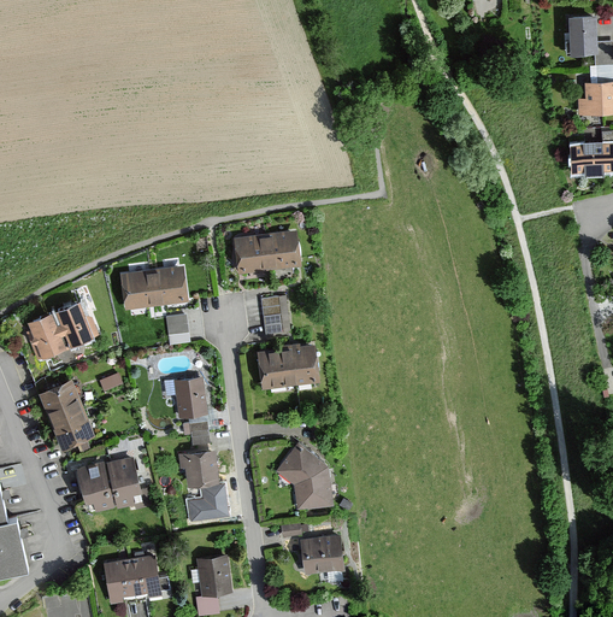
[(595,43),(594,17),(566,18),(567,56),(596,54),(597,65),(612,65),(612,42),(595,43)]
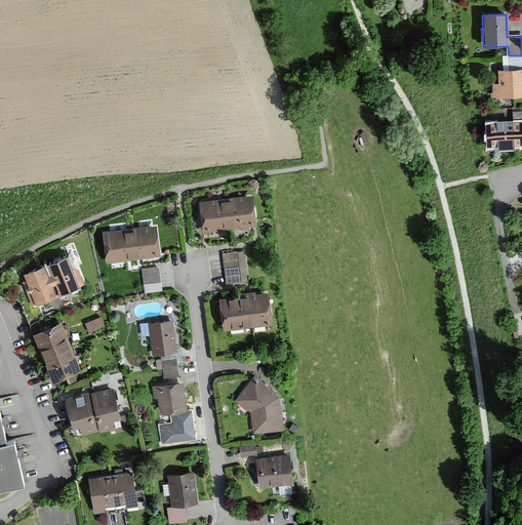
[(521,70),(497,72),(498,85),(492,85),(493,99),(521,96),(521,70)]
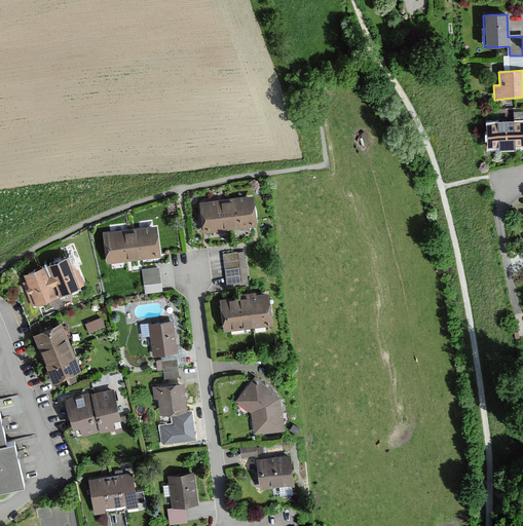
[(486,147),(522,145),(522,122),(485,123),(486,147)]
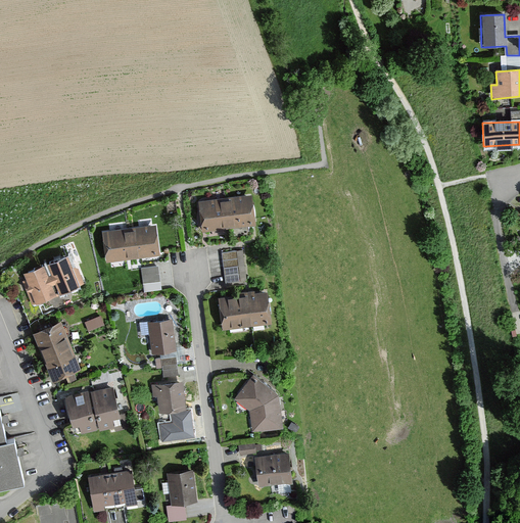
[(250,195),(198,202),(201,232),(254,226),(250,195)]
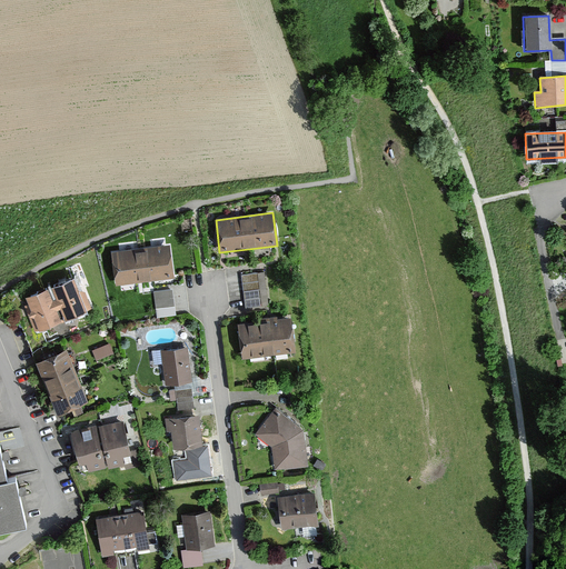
[(167,245),(110,252),(113,285),(171,277),(167,245)]
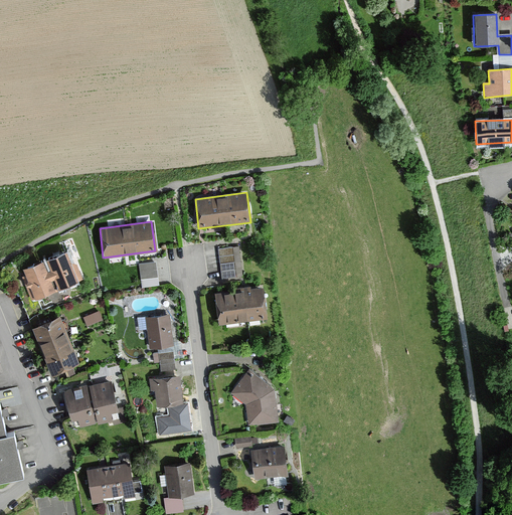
[(236,246),(221,248),(224,279),(239,277),(236,246)]
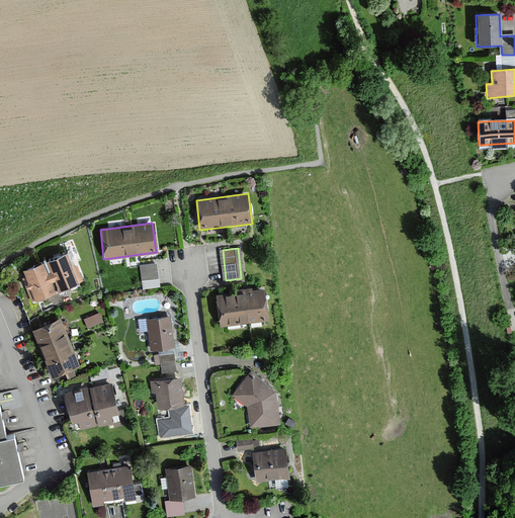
[(84,280),(78,266),(70,263),(65,252),(21,270),(27,284),(24,285),(31,303),(84,280)]
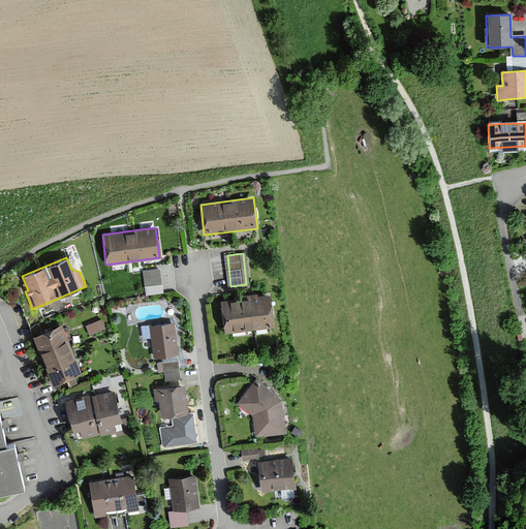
[(163,269),(146,271),(149,294),(166,292),(163,269)]
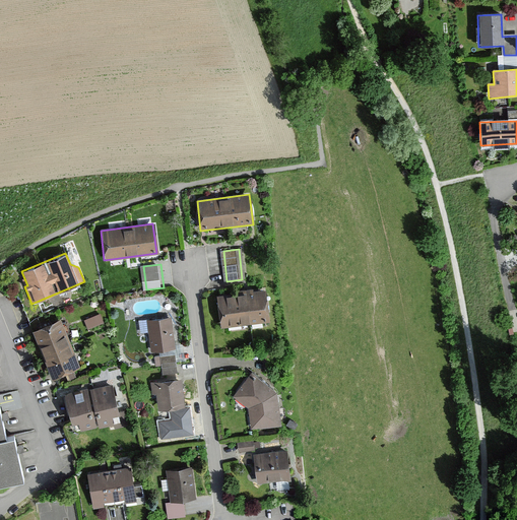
[(267,290),(215,297),(218,327),(271,320),(267,290)]
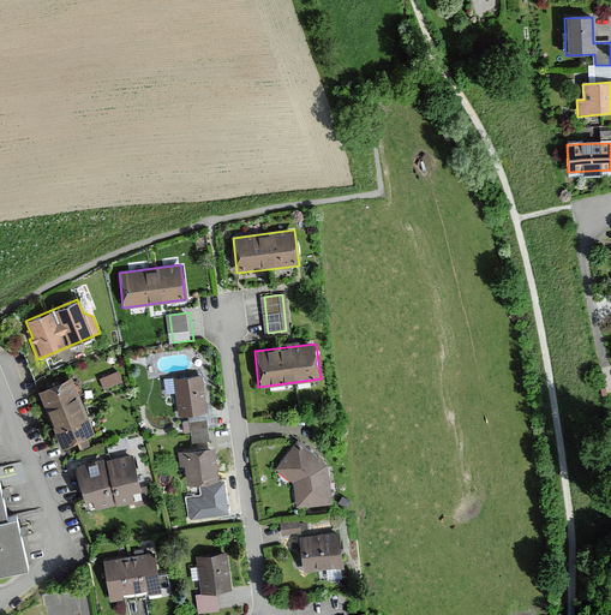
[(105,375),(108,386),(127,380),(124,369),(105,375)]
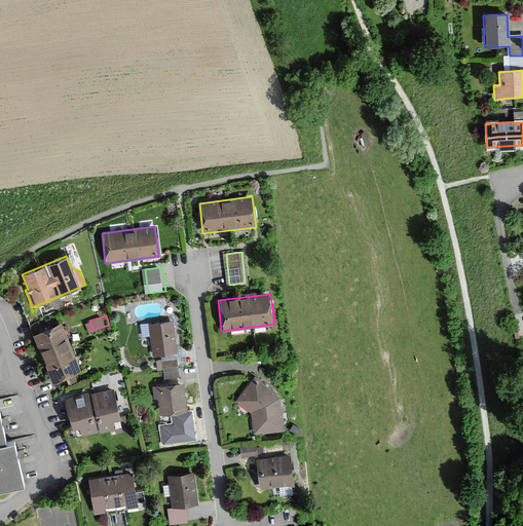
[(181,353),(176,321),(150,325),(155,358),(181,353)]
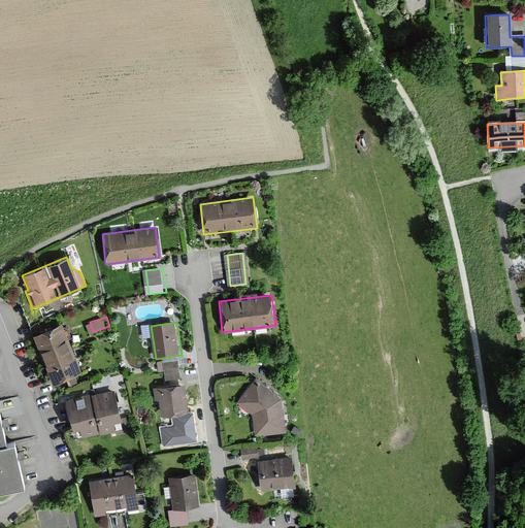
[(81,373),(62,324),(33,335),(54,385),(81,373)]
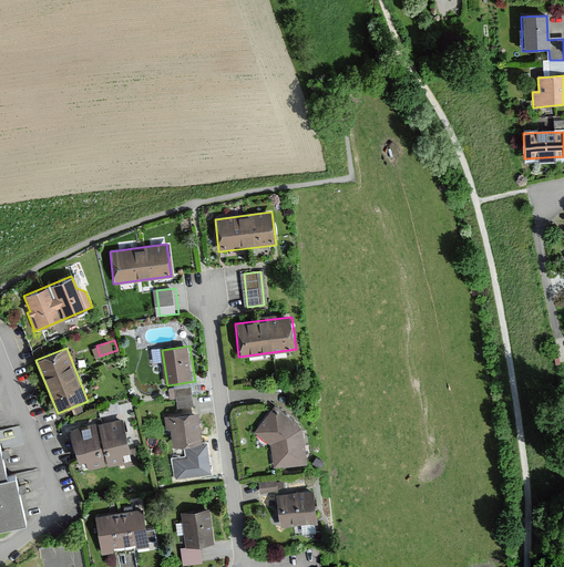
[(254,434),(272,446),(275,470),(307,465),(301,428),(274,406),(254,434)]
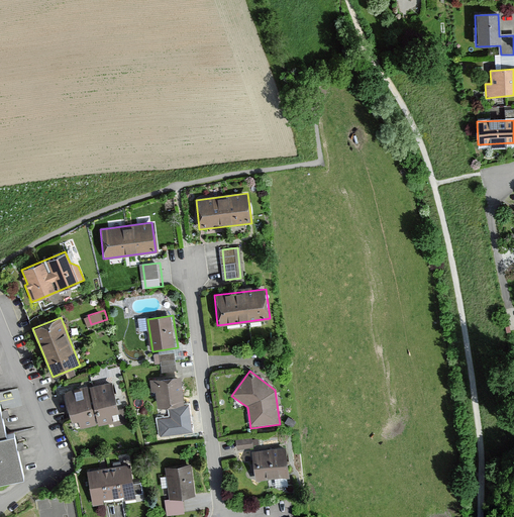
[(184,405),(180,377),(149,382),(151,394),(156,393),(159,409),(184,405)]
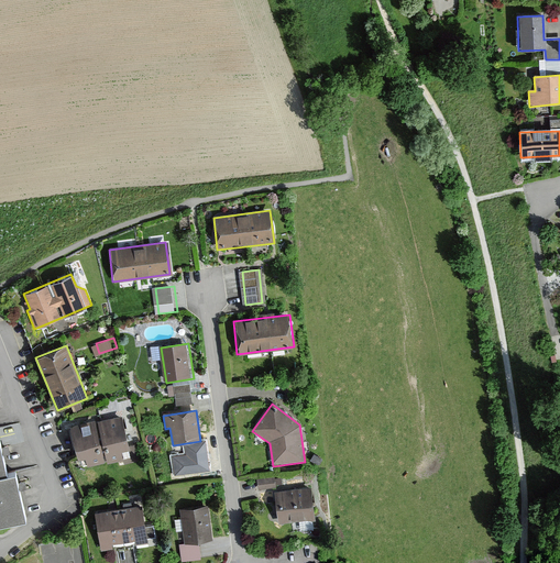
[(109,464),(132,457),(122,417),(97,423),(96,420),(69,427),(80,470),(109,462),(109,464)]
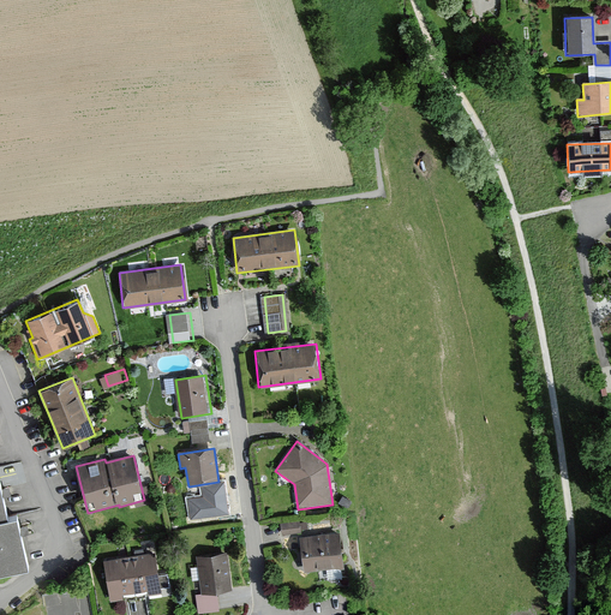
[(0,571),(29,566),(17,514),(9,517),(0,478),(0,571)]
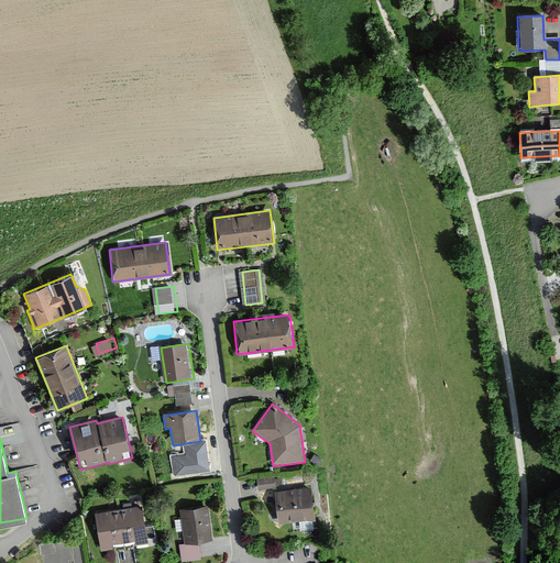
[(209,442),(186,445),(187,454),(173,456),(176,476),(212,472),(209,442)]
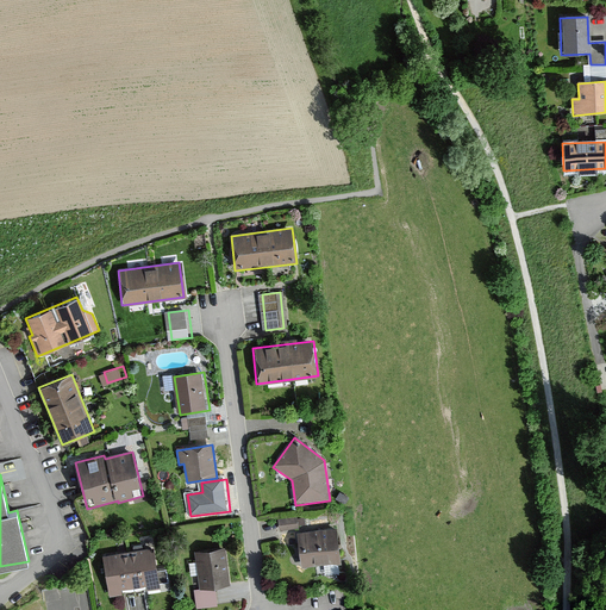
[(301,567),(341,561),(336,528),(297,534),(301,567)]
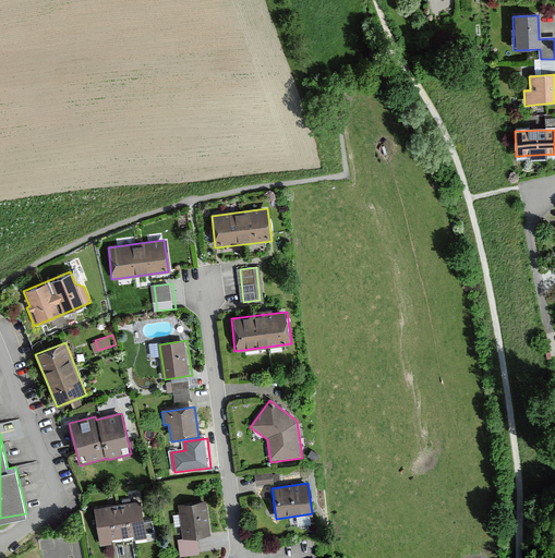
[(144,524),(140,500),(93,509),(99,547),(148,538),(148,534),(155,533),(153,522),(144,524)]
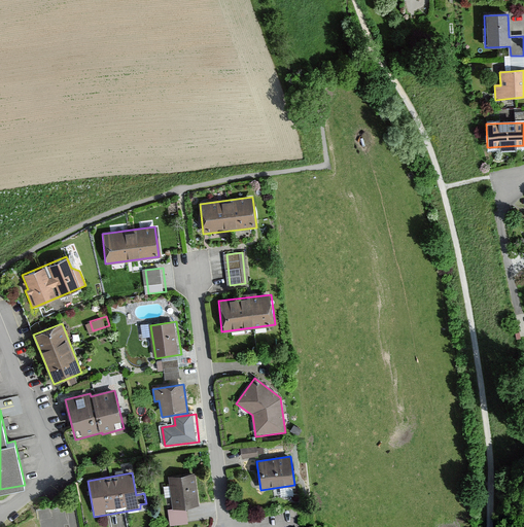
[(174,508),(199,504),(194,473),(169,479),(174,508)]
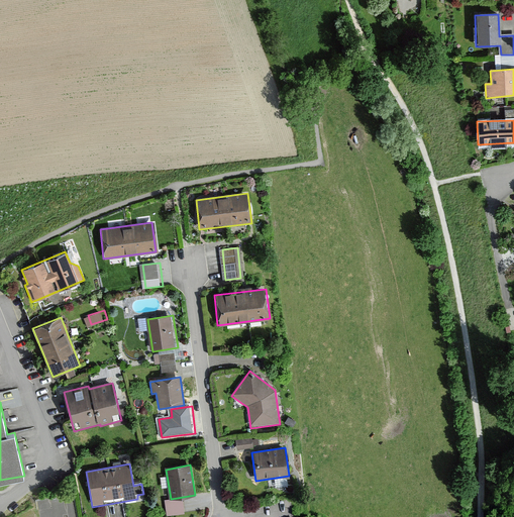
[(167,516),(185,513),(183,499),(165,502),(167,516)]
